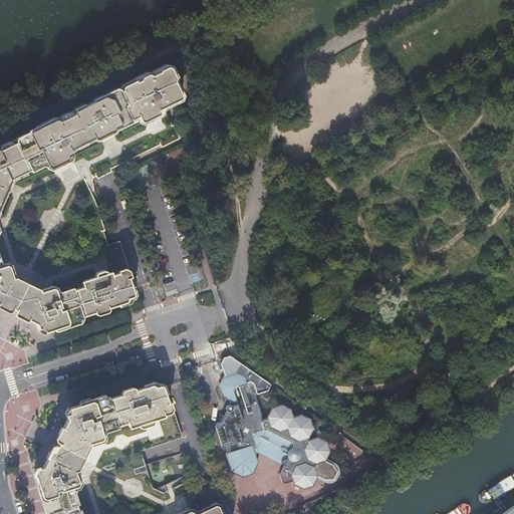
[(0,306),(8,311),(11,310),(12,307),(14,308),(26,283),(22,281),(19,280),(20,278),(14,276),(11,264),(8,264),(6,263),(0,265),(0,201),(5,189),(7,190),(11,181),(9,180),(10,179),(9,178),(29,168),(30,170),(39,166),(38,164),(45,160),(47,165),(50,166),(58,162),(59,164),(70,159),(72,154),(69,149),(76,145),(77,147),(85,143),(84,141),(93,137),(95,138),(112,129),(113,126),(121,122),(122,124),(132,120),(131,118),(138,115),(140,119),(143,120),(151,116),(152,118),(161,114),(164,107),(163,105),(176,99),(177,101),(181,98),(183,94),(181,89),(179,90),(174,79),(175,76),(177,75),(171,64),(166,62),(153,69),(152,71),(153,73),(151,74),(150,73),(147,72),(147,70),(134,76),(135,78),(122,84),(121,87),(121,88),(119,89),(118,87),(116,86),(108,90),(107,93),(108,95),(105,96),(103,95),(102,93),(92,97),(91,99),(84,103),(82,102),(73,107),(74,109),(73,111),(71,113),(70,111),(67,110),(60,114),(59,117),(59,118),(58,119),(57,118),(54,117),(54,115),(35,124),(36,126),(30,130),(29,133),(29,134),(27,135),(26,133),(23,133),(16,136),(15,139),(15,141),(11,143),(10,141),(8,140),(0,143),(0,306)]
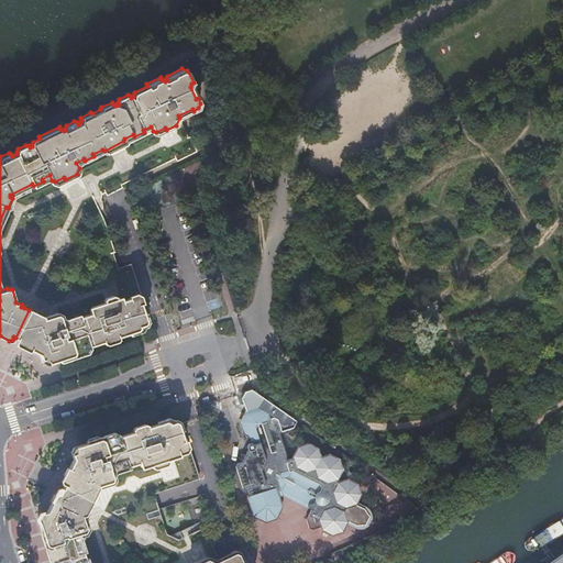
[(69,317),(70,319),(62,322),(59,315),(57,313),(56,311),(43,316),(37,312),(36,315),(29,310),(15,338),(17,338),(15,341),(15,344),(29,351),(30,349),(40,353),(42,361),(46,363),(59,359),(59,361),(63,362),(72,359),(74,356),(73,354),(77,353),(77,355),(88,352),(90,348),(90,345),(103,340),(105,342),(107,343),(118,340),(119,338),(119,335),(130,332),(131,334),(142,330),(145,326),(144,323),(145,323),(146,321),(139,297),(135,295),(122,300),(122,298),(119,297),(117,298),(116,296),(113,294),(106,297),(103,299),(105,301),(91,306),(89,309),(90,312),(80,316),(79,313),(69,317)]
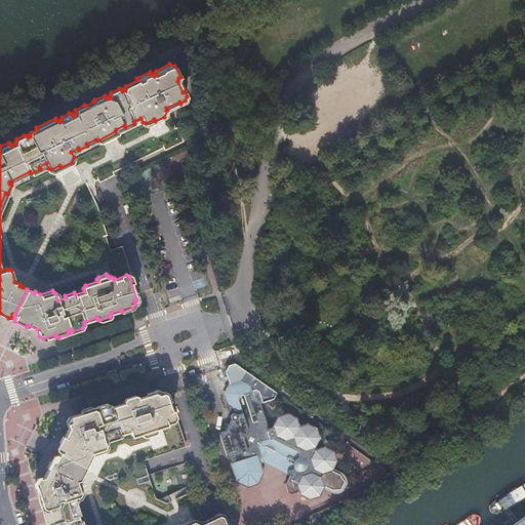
[(230,422),(226,430),(221,431),(219,435),(227,454),(230,456),(231,455),(233,461),(232,463),(237,480),(248,485),(257,482),(263,472),(259,462),(258,457),(263,456),(288,470),(287,473),(290,474),(285,483),(288,491),(291,493),(300,490),(300,492),(310,496),(319,494),(322,486),(323,485),(320,476),(322,472),(331,469),(332,468),(335,459),(333,450),(324,446),(315,449),(314,445),(319,437),(316,428),(307,423),(298,426),(295,417),(287,413),(278,416),(274,425),(274,426),(269,428),(261,404),(263,401),(259,391),(255,389),(251,390),(250,385),(240,379),(230,382),(225,393),(229,403),(233,405),(235,412),(232,413),(231,415),(232,418),(230,422)]
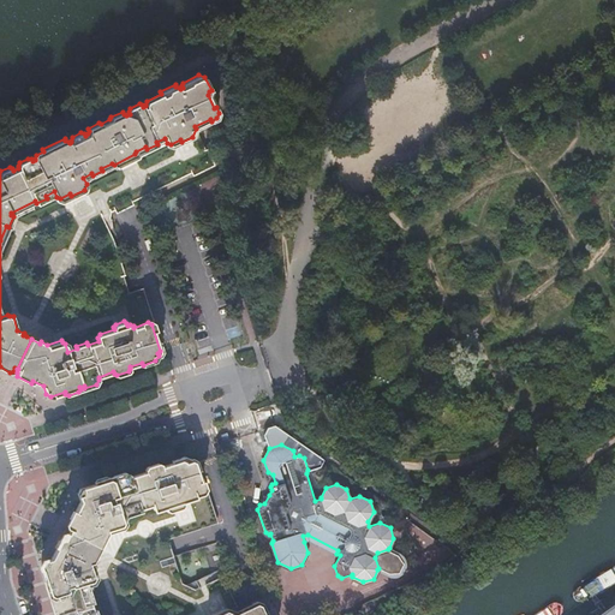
[(203,488),(195,461),(191,460),(190,458),(184,455),(172,459),(172,463),(162,465),(161,463),(157,461),(147,465),(144,469),(145,471),(131,476),(130,473),(124,471),(113,475),(114,477),(109,478),(109,476),(106,475),(96,478),(94,481),(95,483),(81,488),(78,493),(81,500),(76,511),(73,509),(66,523),(67,527),(71,529),(70,531),(99,545),(103,537),(105,538),(107,532),(123,527),(121,525),(123,521),(120,514),(151,503),(154,508),(156,509),(165,507),(166,509),(169,511),(181,507),(184,503),(183,501),(193,497),(196,494),(195,493),(201,490),(203,488)]
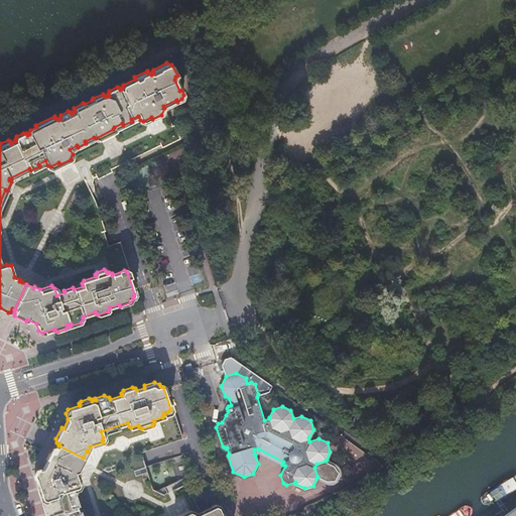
[(43,468),(39,469),(38,467),(35,468),(33,471),(32,474),(33,478),(35,477),(40,491),(42,499),(44,503),(47,515),(222,515),(221,512),(218,507),(215,506),(211,507),(199,513),(194,515),(192,512),(189,512),(179,515),(80,515),(71,489),(76,487),(78,486),(79,484),(75,472),(78,471),(81,466),(80,465),(83,458),(58,445),(57,447),(54,453),(53,452),(51,453),(47,459),(43,468)]
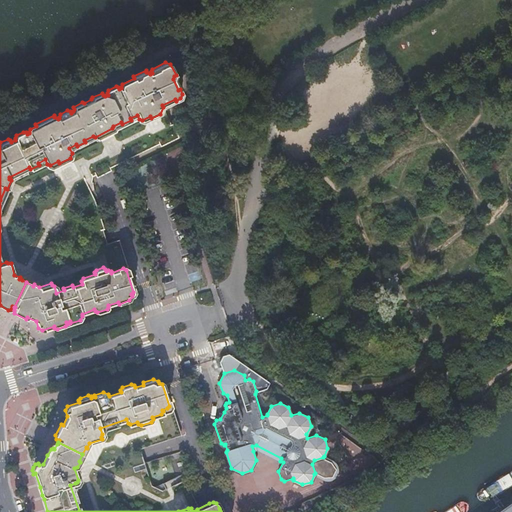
[(54,449),(57,444),(54,442),(52,443),(45,455),(47,455),(51,449),(53,448),(54,449)]
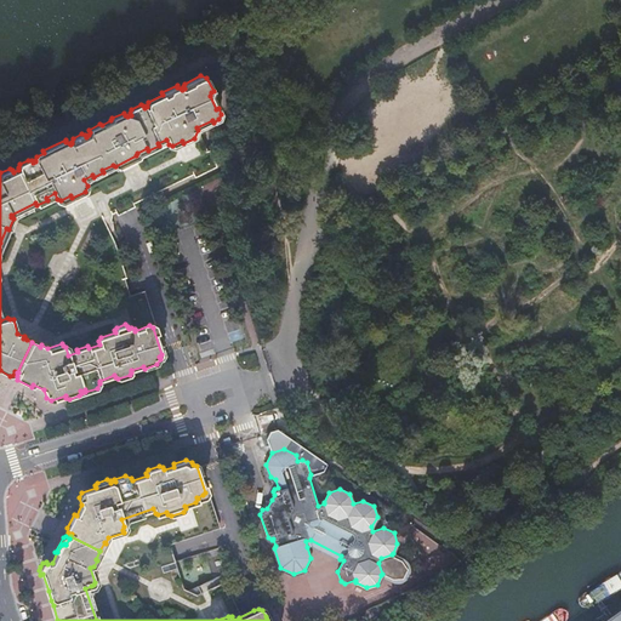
[(306,541),(307,547),(313,545),(340,559),(341,556),(311,540),(306,541)]
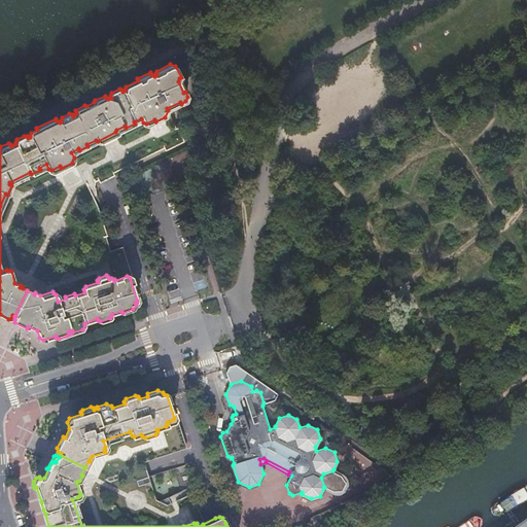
[(342,472),(334,469),(332,470),(323,473),(321,478),(324,487),(323,488),(331,492),(331,493),(334,493),(335,493),(336,493),(337,493),(339,493),(340,493),(341,493),(342,492),(343,491),(344,490),(345,490),(346,489),(346,487),(347,486),(347,485),(347,484),(347,483),(347,481),(347,480),(347,479),(346,478),(345,477),(345,476),(344,475),(343,473),(342,472)]
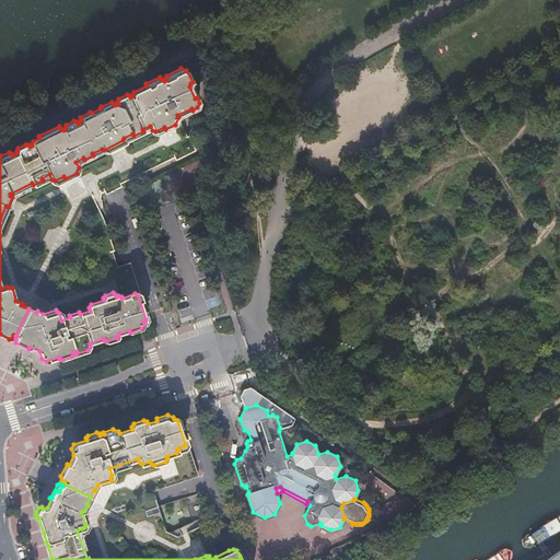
[(526,548),(528,549),(531,548),(534,547),(559,531),(559,515),(537,529),(528,535),(524,538),(523,540),(522,544),(524,547),(526,548)]
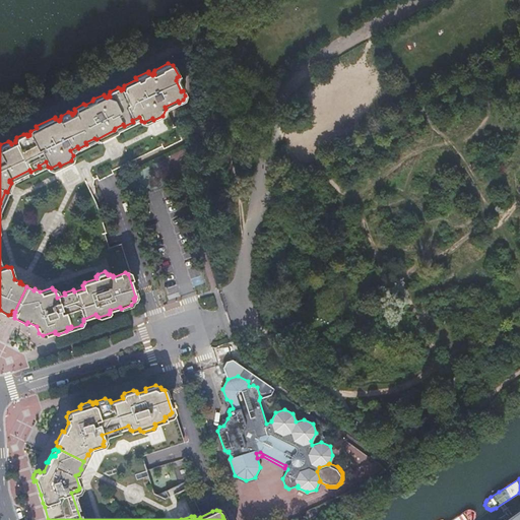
[(255,486),(251,489),(249,493),(250,497),(254,500),(258,498),(261,494),(259,490),(255,486)]
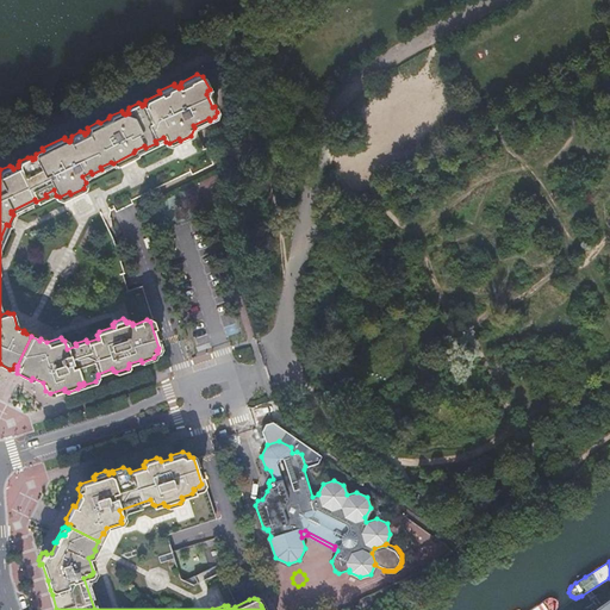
[(257,599),(261,605),(263,604),(260,597),(254,595),(248,597),(249,599),(254,598),(257,599)]
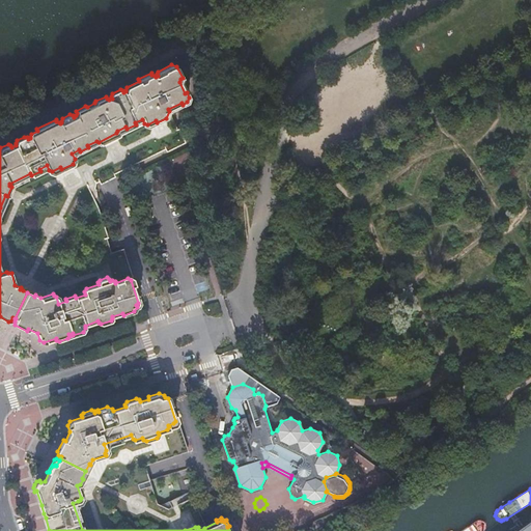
[(530,530),(530,520),(520,528),(514,530),(530,530)]
